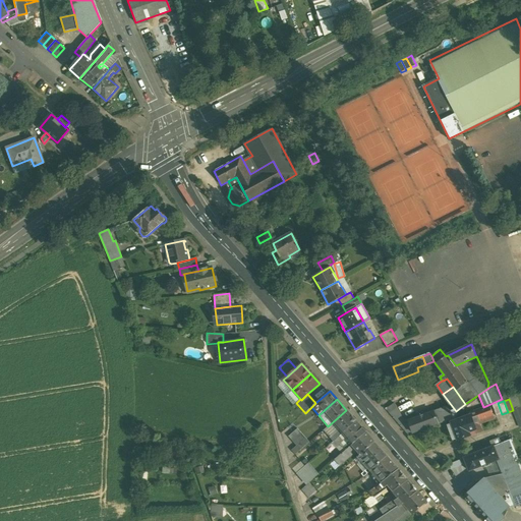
[(395,404),(393,403),(386,409),(400,425),(405,423),(395,404)]
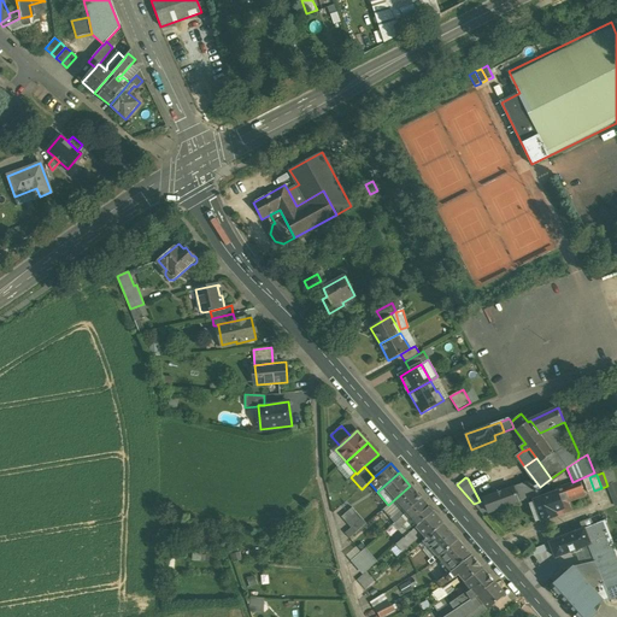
[(594,491),(589,477),(582,480),(588,493),(594,491)]
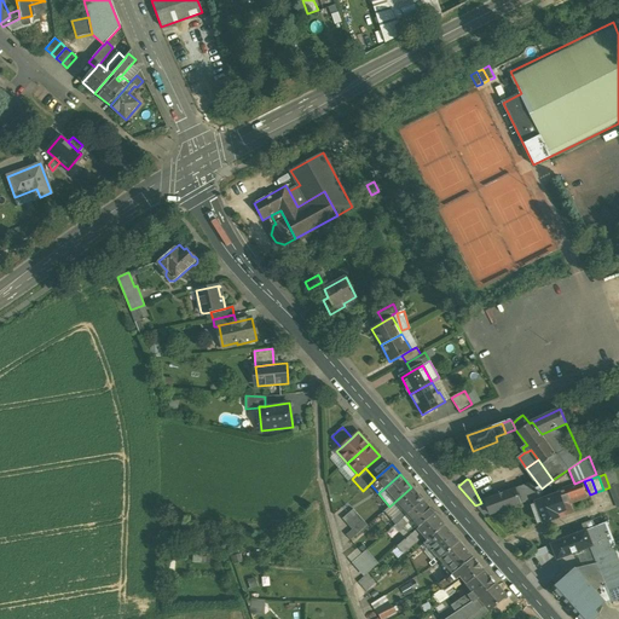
[(582,482),(557,491),(559,495),(559,493),(562,502),(585,493),(582,482)]
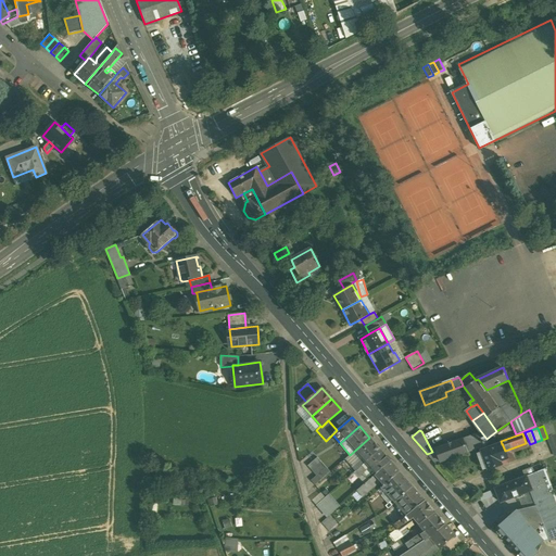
[(476,434),(463,439),(467,453),(482,446),(478,436),(476,434)]
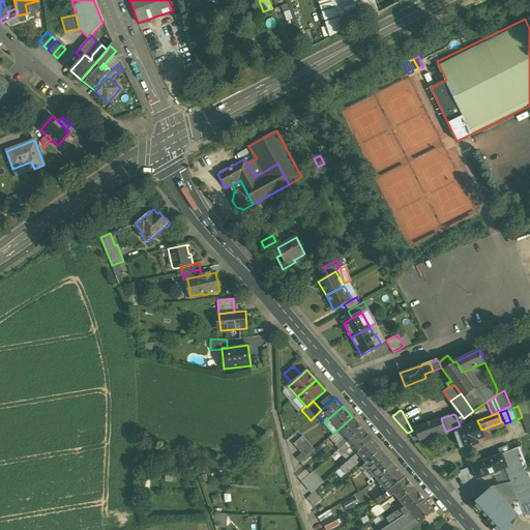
[(362,429),(352,417),(333,434),(329,438),(340,449),(346,444),(362,429)]
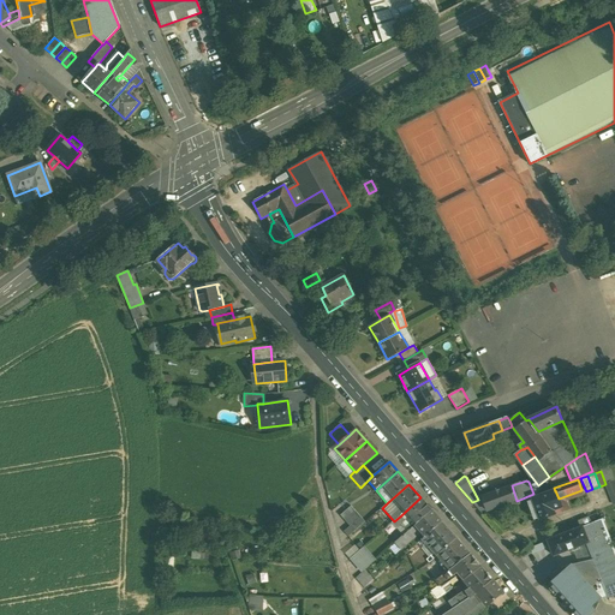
[(512,485),(483,496),(483,499),(487,512),(517,501),(512,485)]
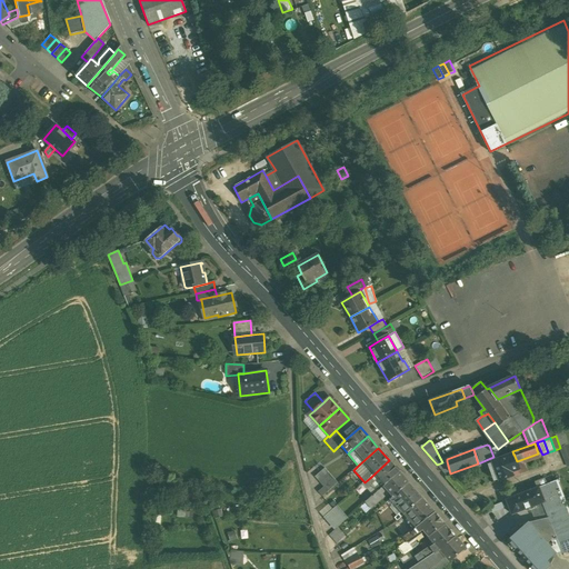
[(513,455),(492,461),(499,480),(513,476),(511,471),(519,469),(517,461),(513,453),(513,455)]
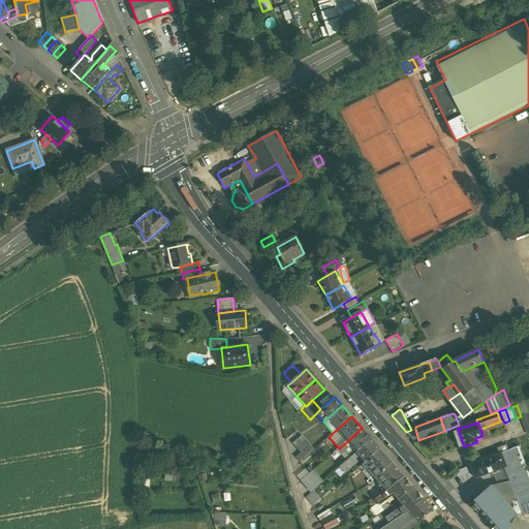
[(372,439),(362,428),(345,443),(347,446),(349,447),(352,444),(354,447),(359,450),(372,439)]
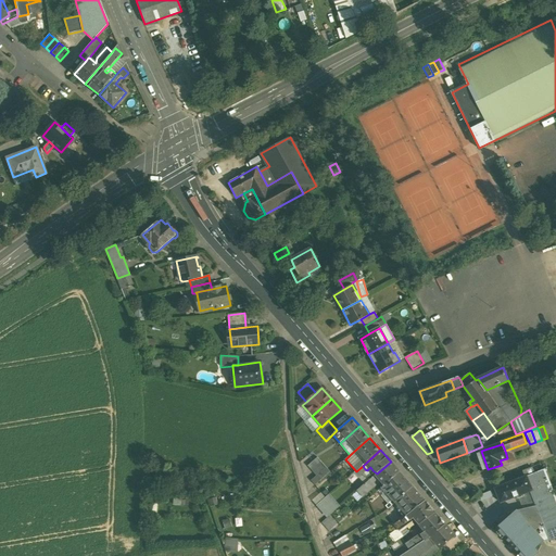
[(432,452),(427,454),(436,465),(440,463),(437,451),(432,452)]
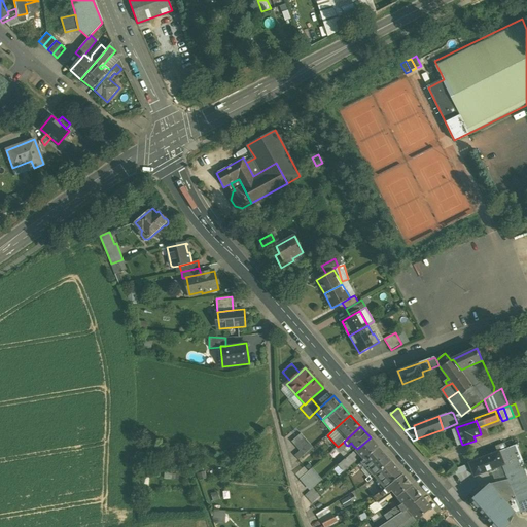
[(301,434),(296,437),(291,443),(300,452),(309,443),(301,434)]
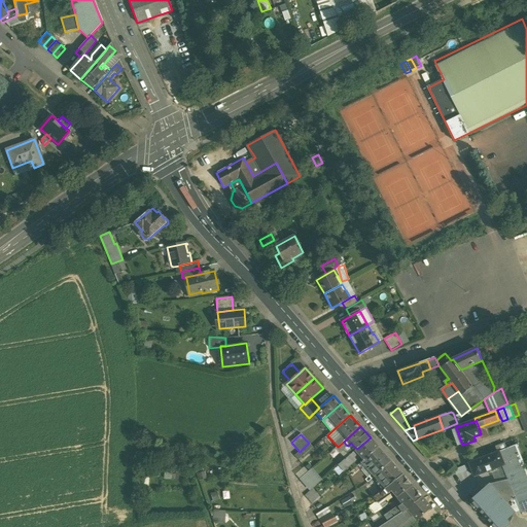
[(351,455),(339,465),(340,466),(344,470),(359,457),(357,455),(360,453),(365,459),(379,447),(371,437),(357,449),(351,455)]
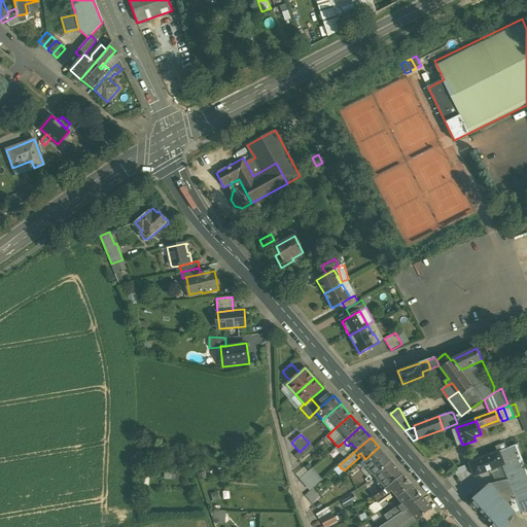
[(503,442),(505,447),(515,444),(513,438),(503,442)]
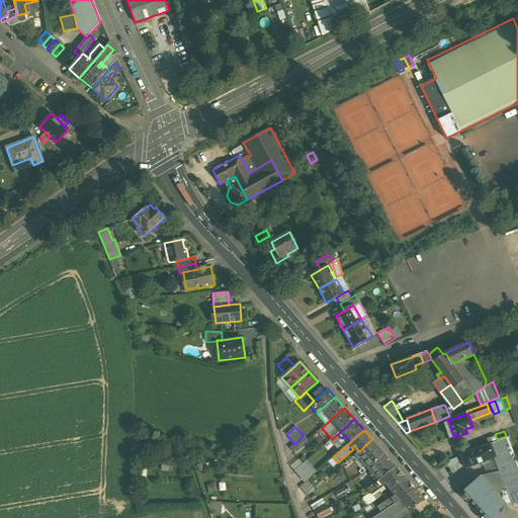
[(332,439),(330,440),(332,443),(340,437),(338,434),(332,439)]
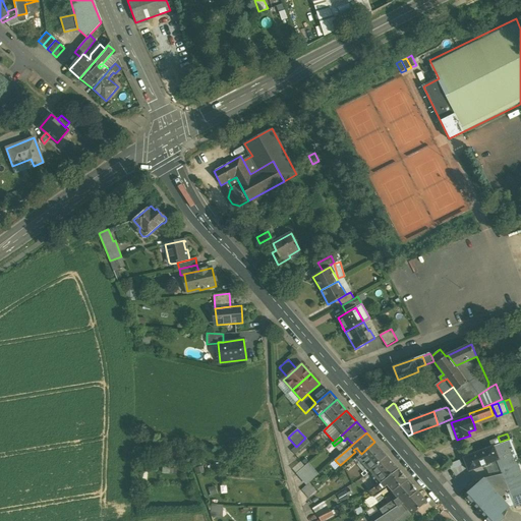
[(309,443),(305,438),(292,450),(295,455),(309,443)]
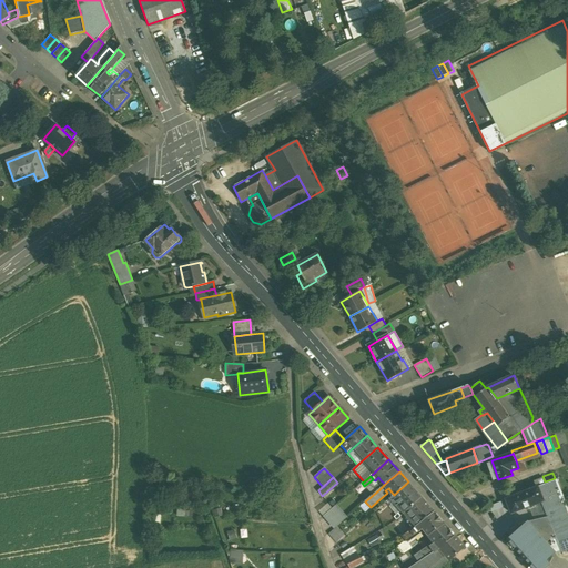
[(567,539),(567,508),(557,479),(538,487),(544,500),(541,501),(558,544),(567,539)]
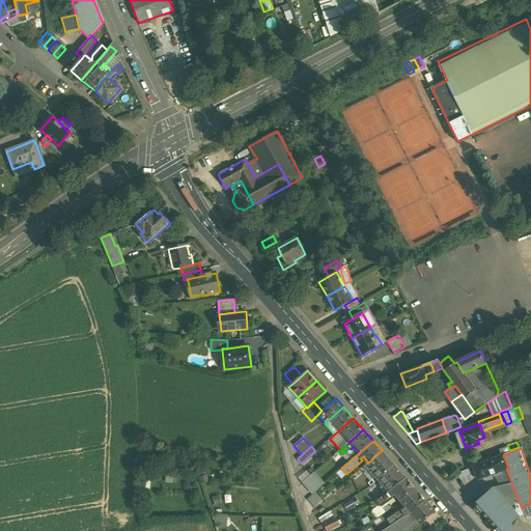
[(356,449),(350,454),(354,458),(360,452),(356,449)]
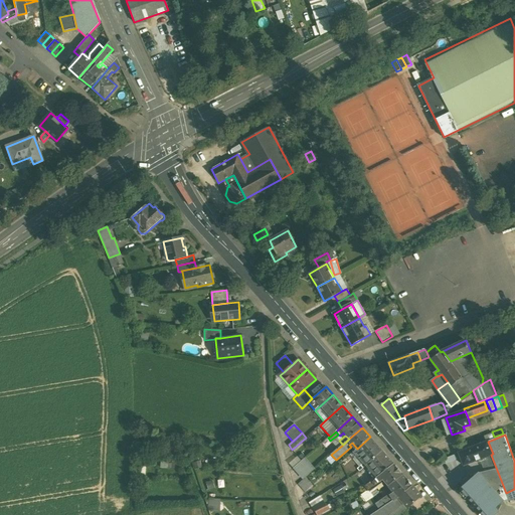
[(357,449),(354,451),(366,466),(382,451),(370,437),(357,449)]
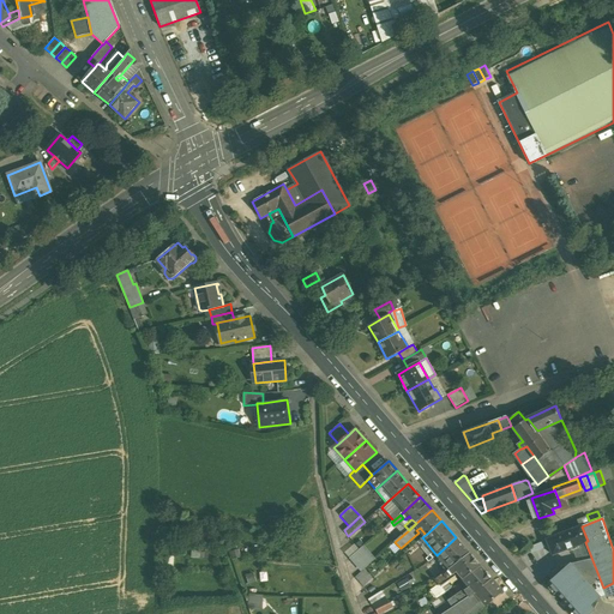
[(582,527),(547,540),(553,555),(585,542),(588,541),(582,527)]
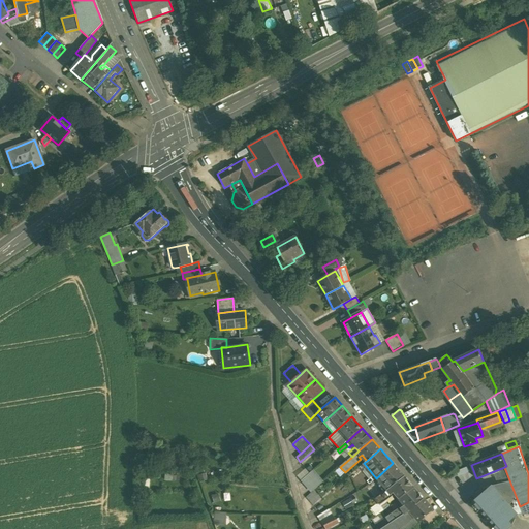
[(393,463),(376,478),(387,490),(405,476),(393,463)]
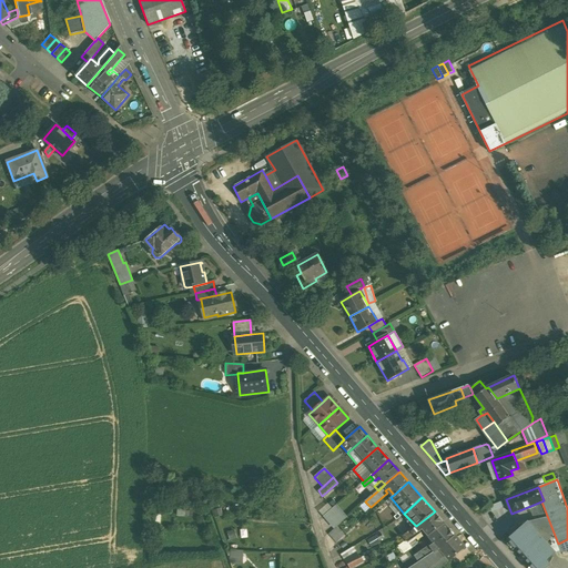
[(346,518),(336,505),(324,516),(335,528),(346,518)]
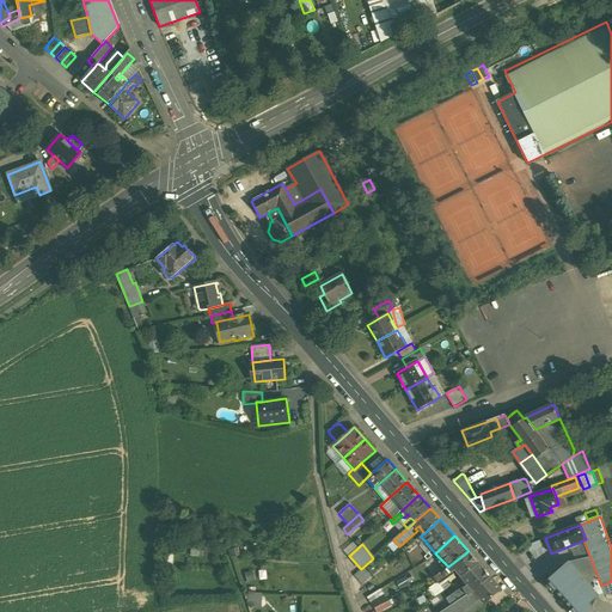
[(448,567),(447,567),(434,577),(439,585),(453,574),(452,573),(456,569),(461,576),(479,563),(469,551),(448,567)]
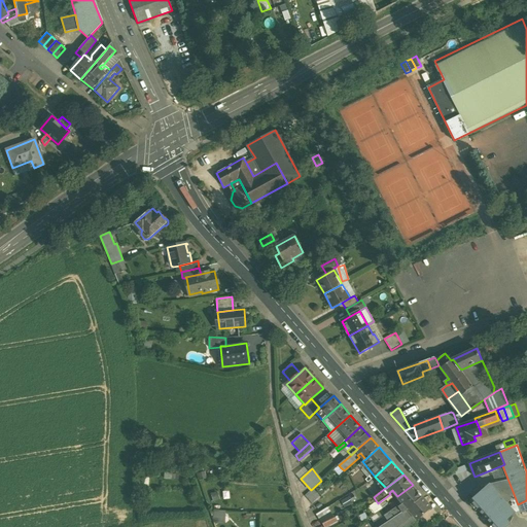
[(516,513),(490,484),(470,500),(494,526),(506,526),(507,526),(503,523),(516,513)]
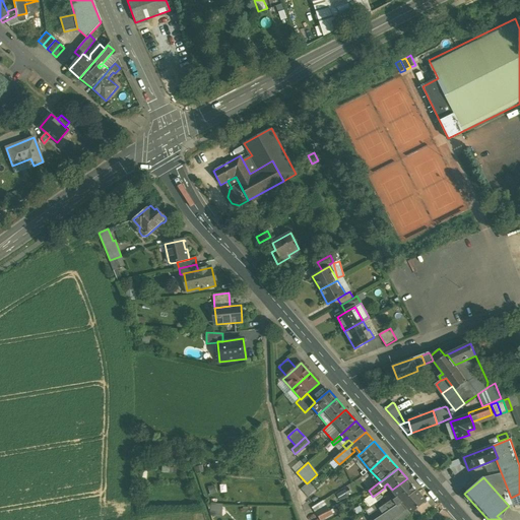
[(407,478),(392,490),(398,497),(380,509),(384,515),(387,513),(402,502),(416,490),(407,478)]
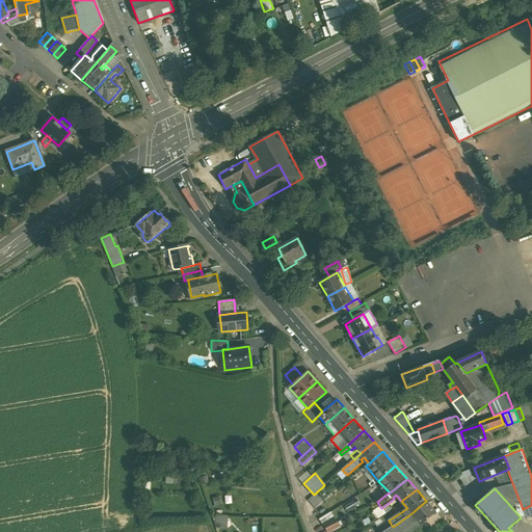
[(213,498),(215,505),(222,504),(221,496),(213,498)]
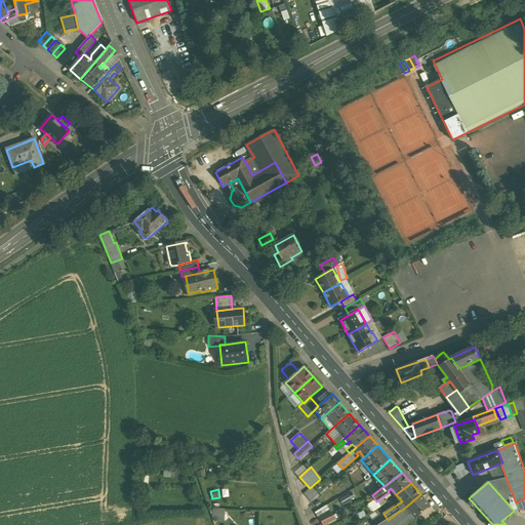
[(420,494),(406,507),(391,518),(395,524),(411,513),(416,518),(430,505),(420,494)]
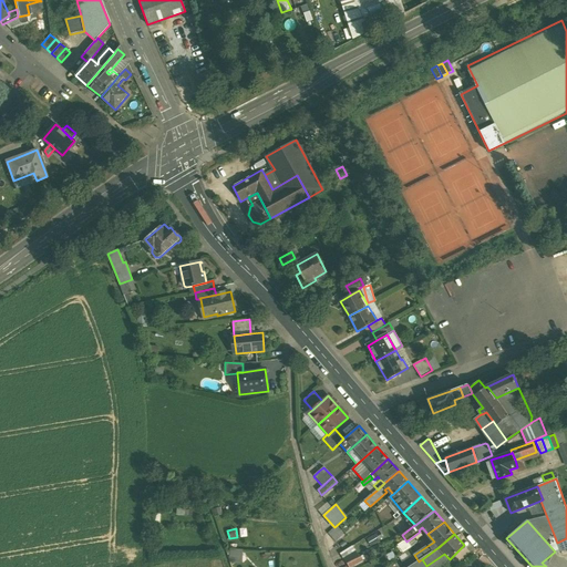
[(566,538),(557,543),(560,552),(566,548),(566,538)]
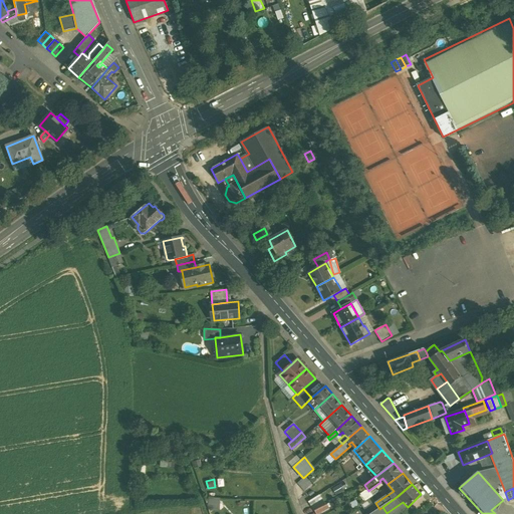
[(314,511),(325,504),(320,495),(309,501),(314,511)]
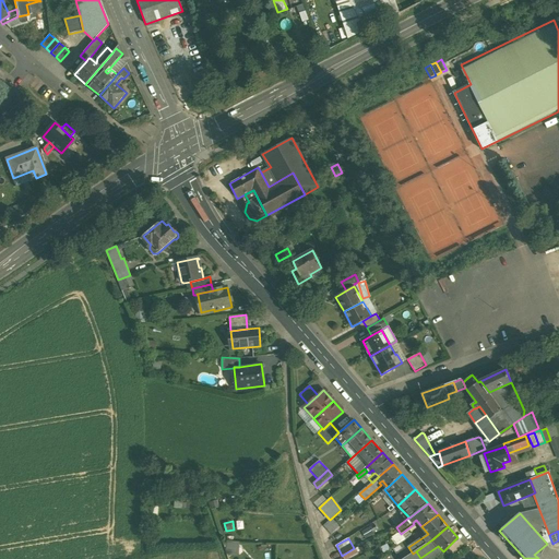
[(226,554),(240,554),(240,540),(227,540),(226,554)]
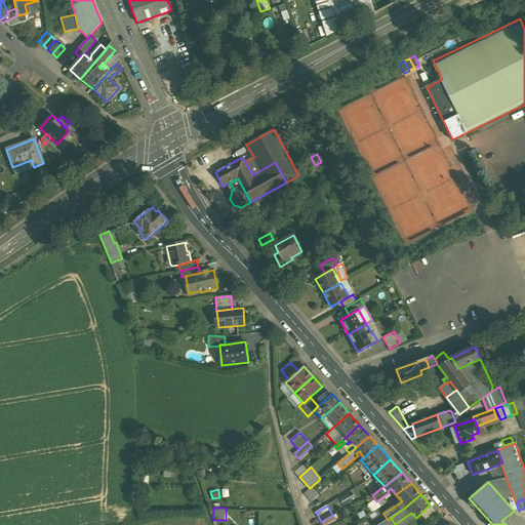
[(378,508),(369,515),(372,519),(381,513),(378,508)]
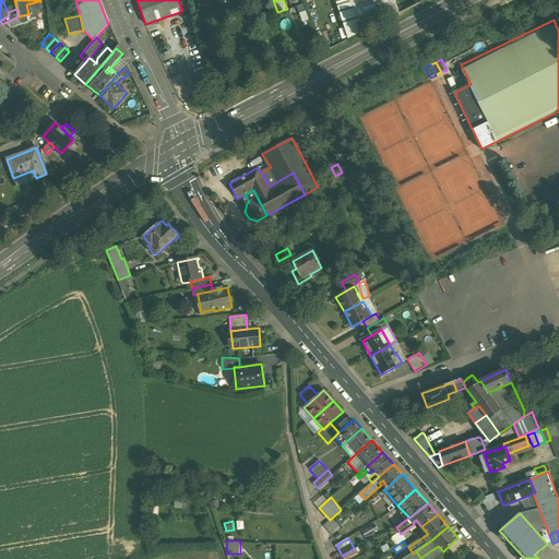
[(408,547),(397,554),(400,558),(403,558),(413,554),(408,547)]
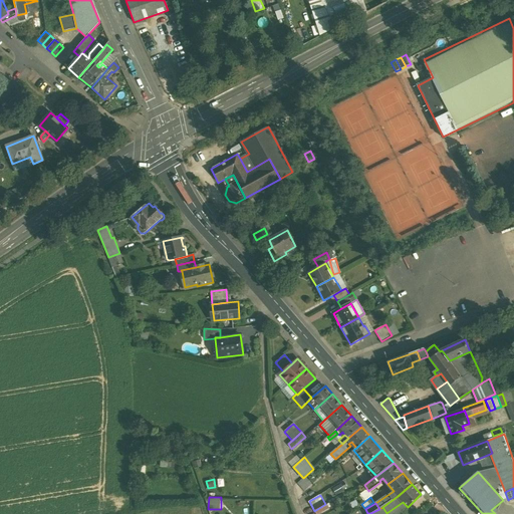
[(319,513),(328,509),(325,504),(314,511),(315,513),(319,513)]
